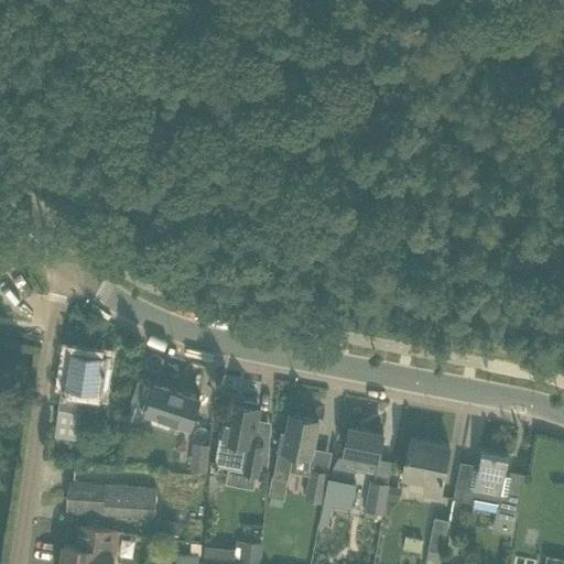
[(101,393),(104,377),(107,355),(68,349),(63,386),(62,386),(54,436),(77,440),(84,391),(101,393)]
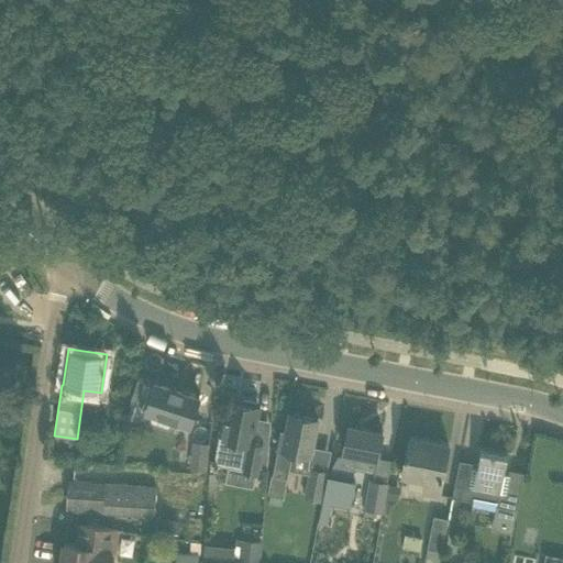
[(188,429),(192,416),(199,395),(156,381),(146,409),(177,419),(176,424),(188,429)]
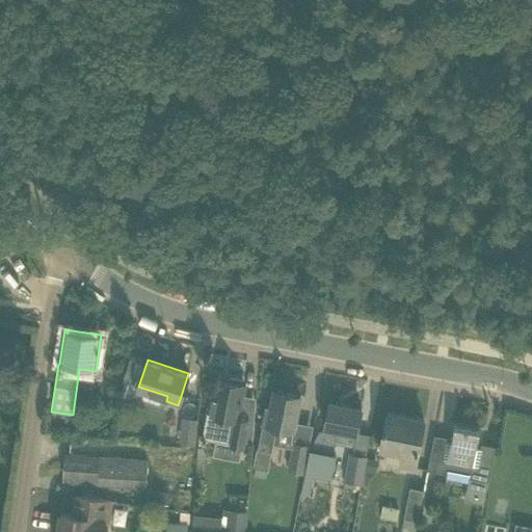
[(237,416),(240,405),(244,384),(218,379),(214,397),(211,397),(203,439),(215,441),(244,447),(250,419),(237,416)]
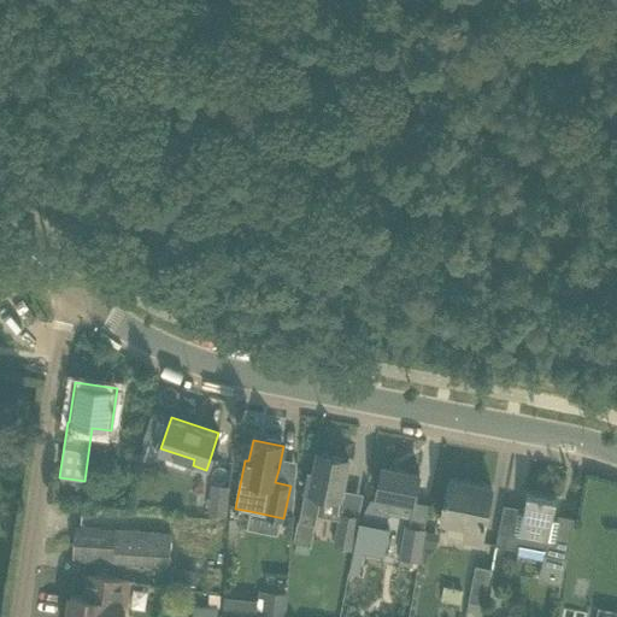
[(316,524),(322,497),(340,500),(348,459),(317,453),(313,474),(309,472),(299,522),(294,542),(311,546),(316,524)]
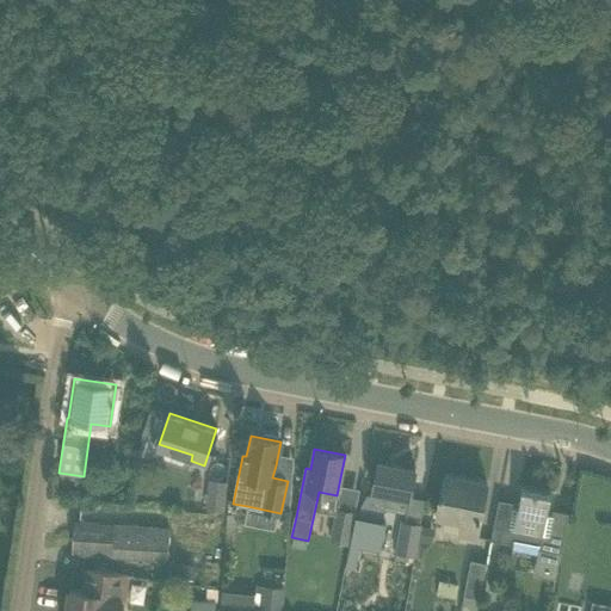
[(370,507),(369,514),(405,522),(412,485),(417,461),(380,454),(376,477),(370,507)]
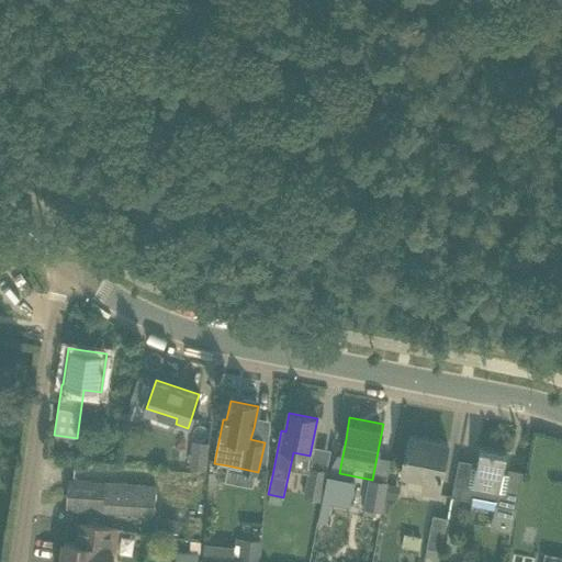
[(438,493),(444,465),(448,445),(408,437),(402,474),(425,479),(423,491),(438,493)]
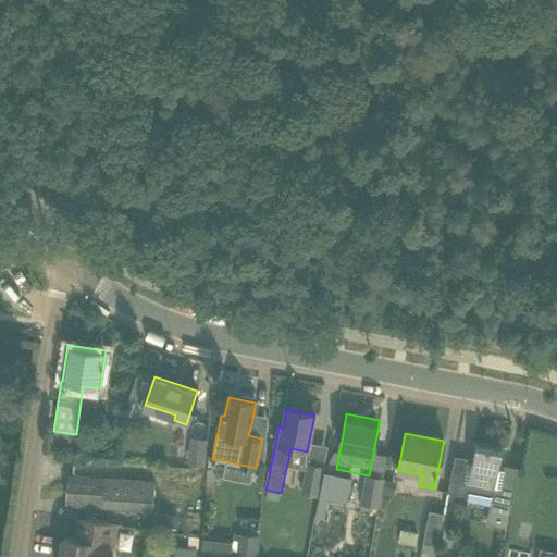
[(190,438),(188,466),(205,467),(206,441),(190,438)]
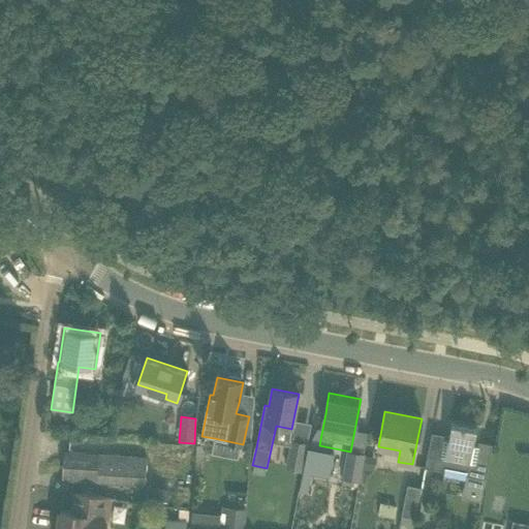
[(480,501),(486,479),(488,469),(491,448),(477,445),(477,446),(473,445),(476,429),(452,424),(448,440),(443,439),(439,460),(427,458),(425,468),(444,472),(445,467),(467,471),(466,476),(462,497),(480,501)]
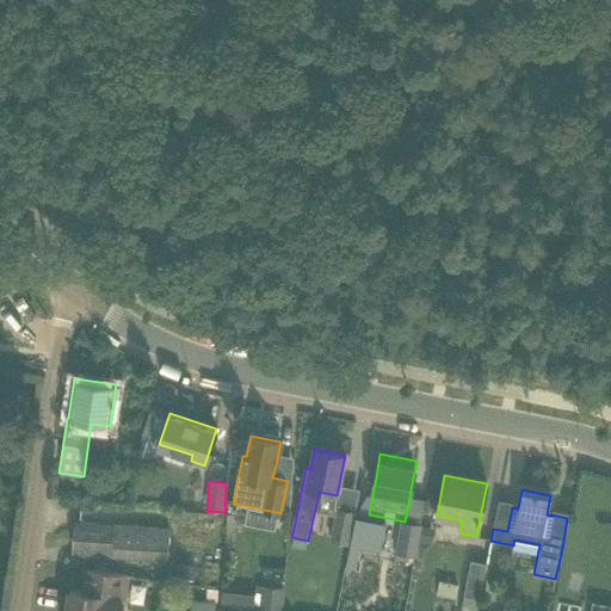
[(81,508),(129,511),(130,505),(81,499),(81,508)]
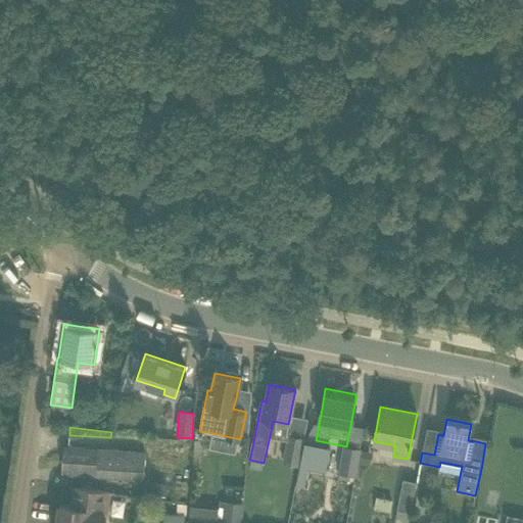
[(288,435),(283,464),(299,467),(304,438),(288,435)]
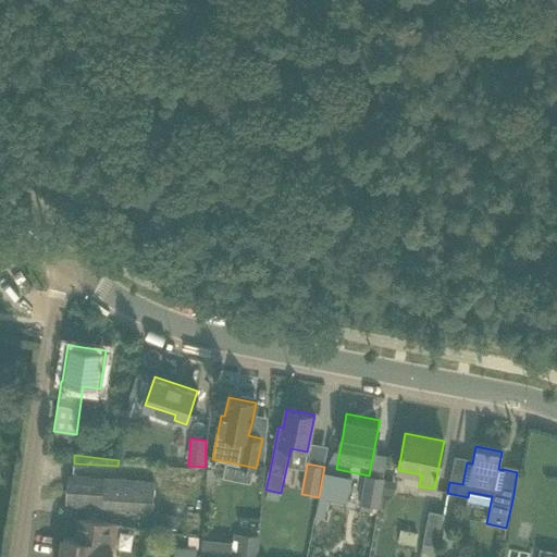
[(366,475),(361,503),(362,503),(361,510),(376,512),(378,507),(379,507),(383,479),(366,475)]
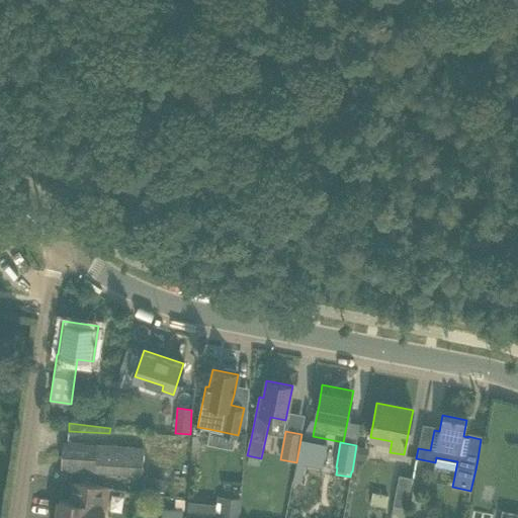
[(144,448),(83,444),(63,443),(61,468),(78,469),(78,468),(142,472),(144,448)]
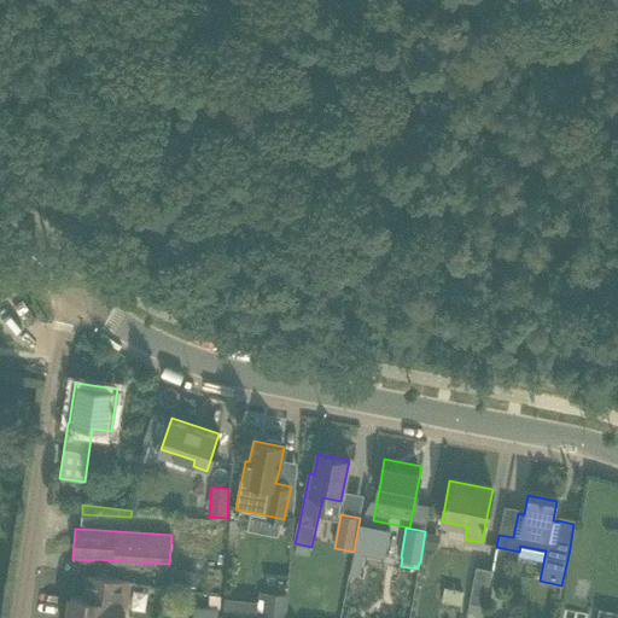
[(477,566),(470,602),(466,617),(482,617),(485,606),(493,570),(477,566)]
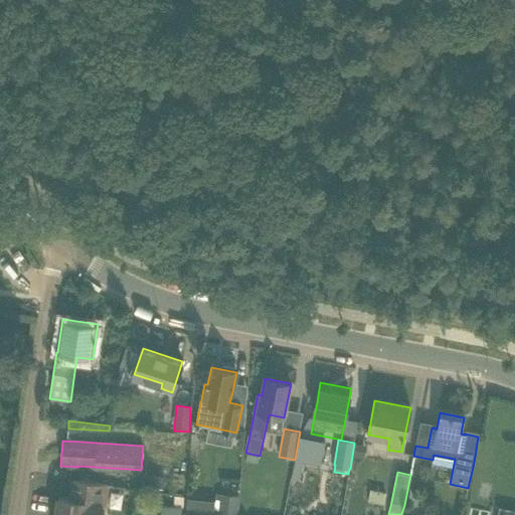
[(103,514),(109,485),(75,480),(72,500),(59,498),(56,514),(103,514)]
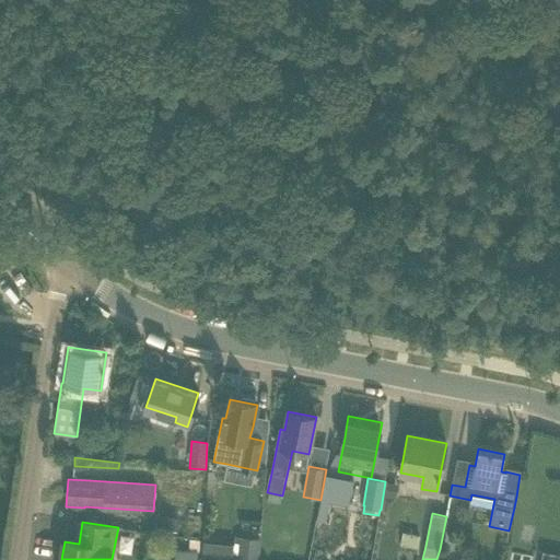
[(203,543),(201,559),(210,559),(232,559),(234,545),(203,543)]
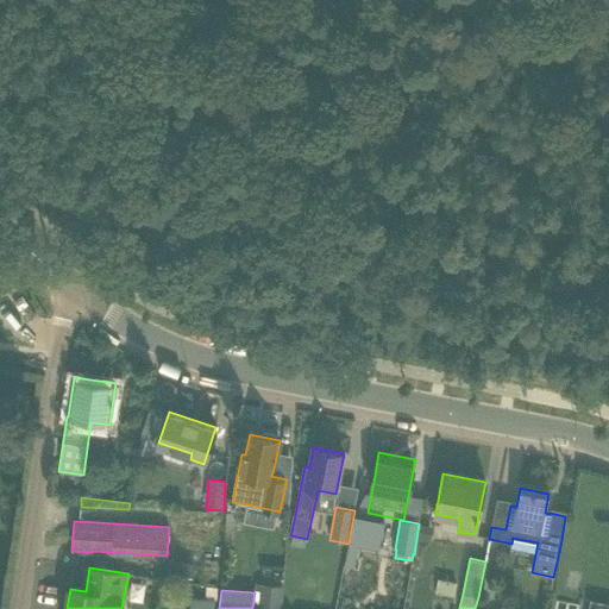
[(189,608),(212,608),(213,596),(190,596),(189,608)]
